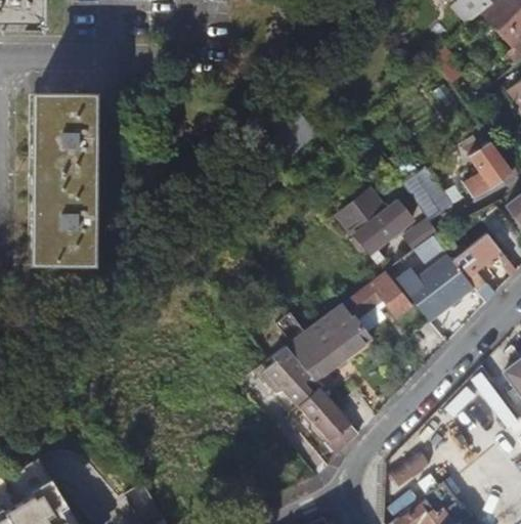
[(0,0),(0,18),(37,18),(37,0),(0,0)]
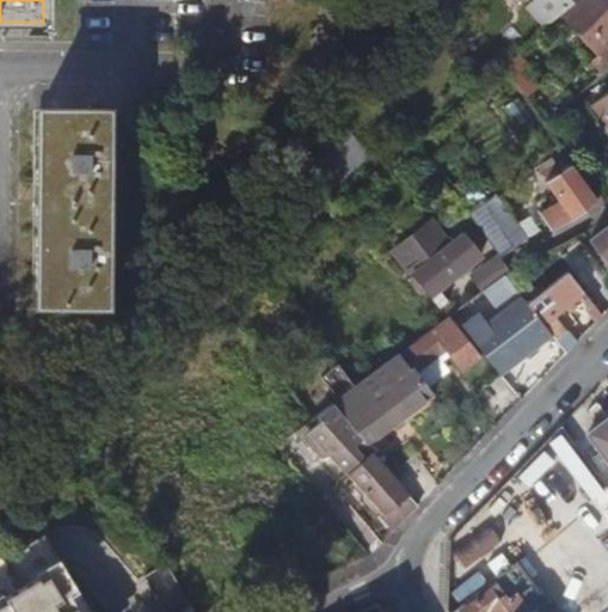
[(564,12),(577,0),(535,0),(530,5),(548,26),(564,12)]
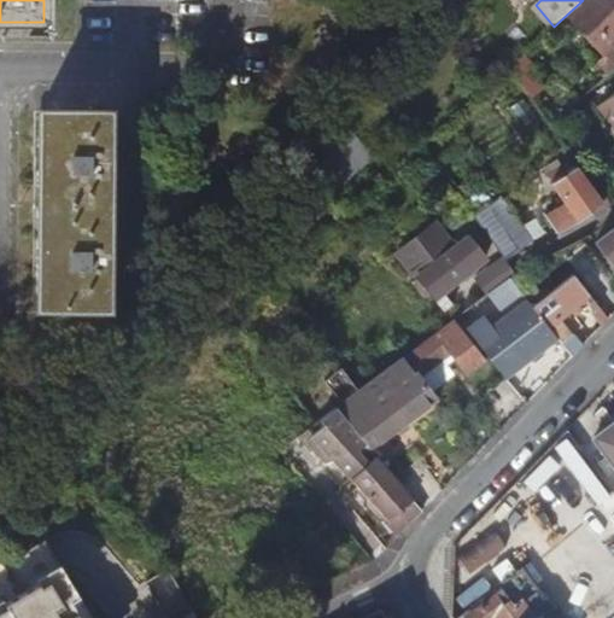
[(602,31),(594,40),(607,57),(601,62),(612,75),(613,74),(613,0),(583,0),(569,12),(583,29),(592,21),(602,31)]
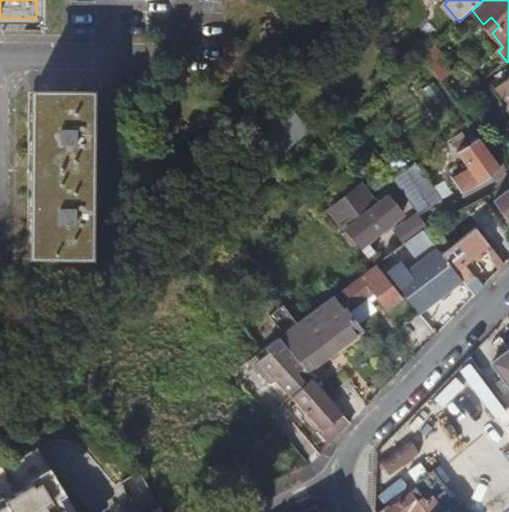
[(483,24),(492,33),(499,26),(491,17),(483,24)]
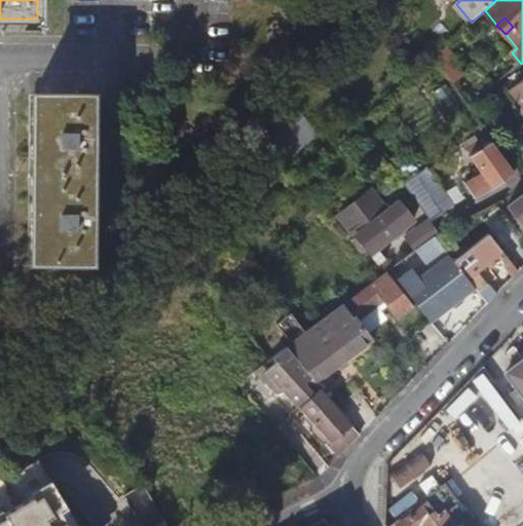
[(461,65),(447,45),(436,55),(438,60),(456,83),(463,76),(457,69),(461,65)]
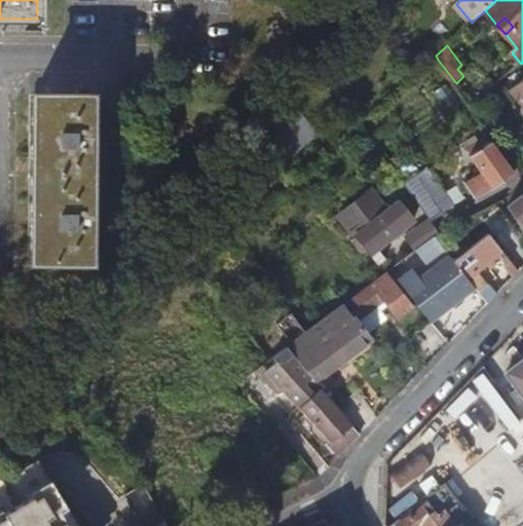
[(522,80),(513,87),(522,101),(522,80)]
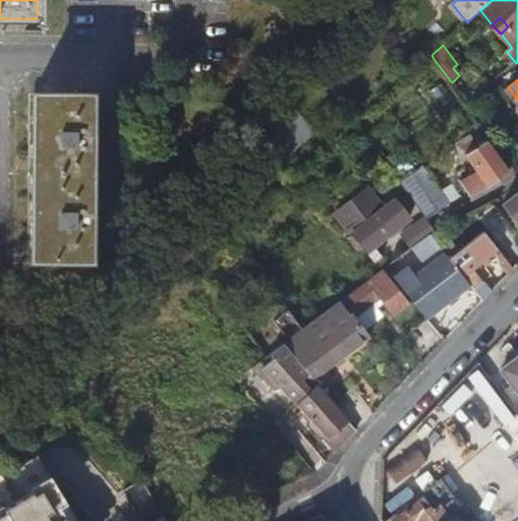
[(36,93),(36,255),(90,255),(91,93),(36,93)]
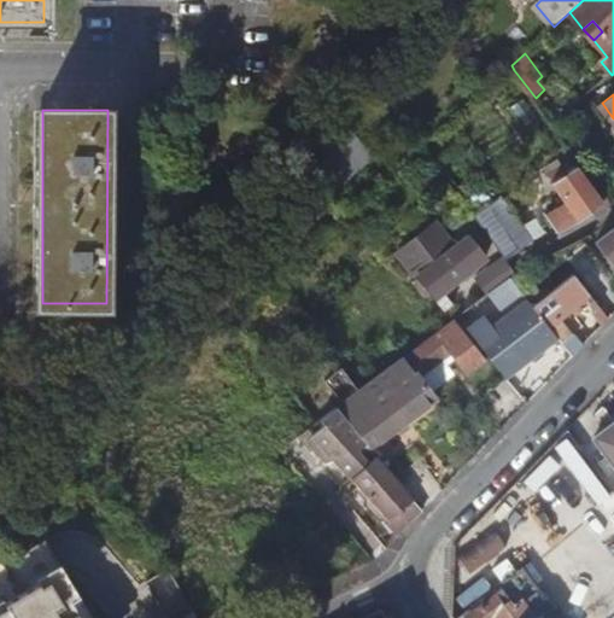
[(613,203),(583,161),(556,181),(565,193),(572,202),(566,205),(550,215),(560,234),(583,222),(594,215),(596,217),(613,205),(613,203)]
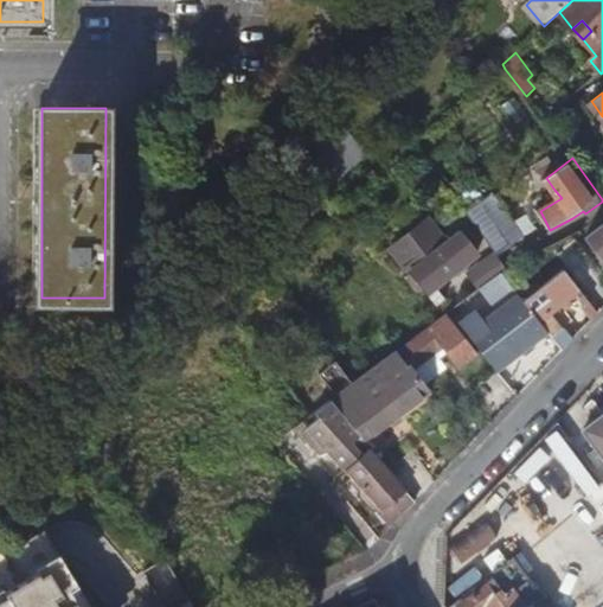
[(549,195),(556,202),(562,198),(555,190),(549,195)]
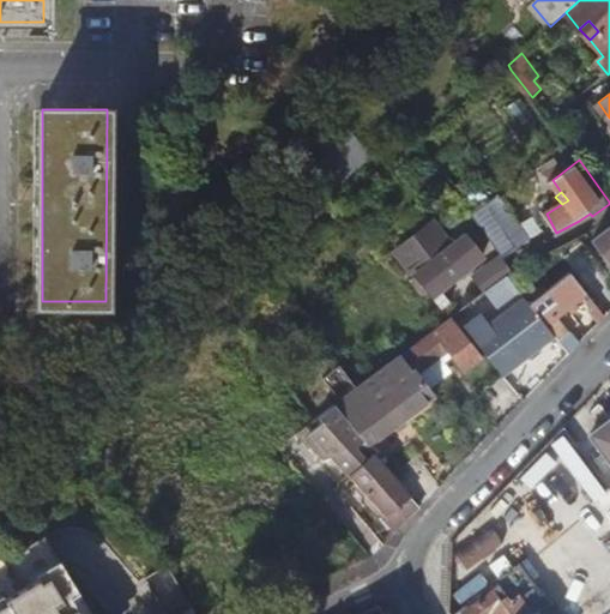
[(471,215),(503,257),(531,244),(497,197),(471,215)]
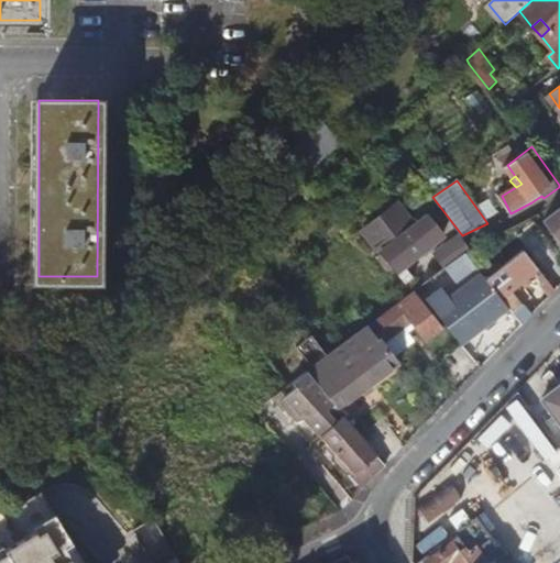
[(559,211),(547,221),(559,239),(559,211)]
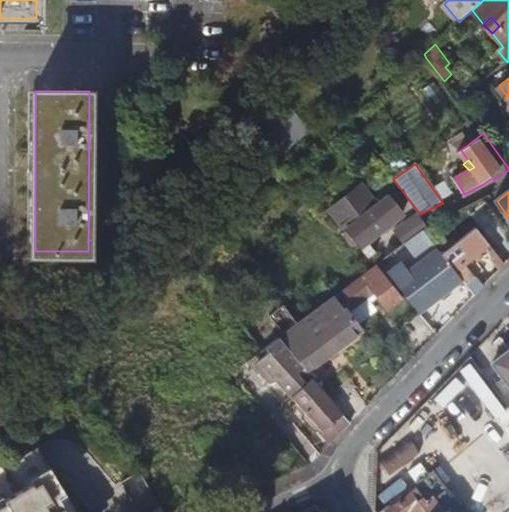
[(389,195),(368,211),(362,217),(358,213),(344,224),(371,258),(378,252),(369,241),(404,213),(389,195)]
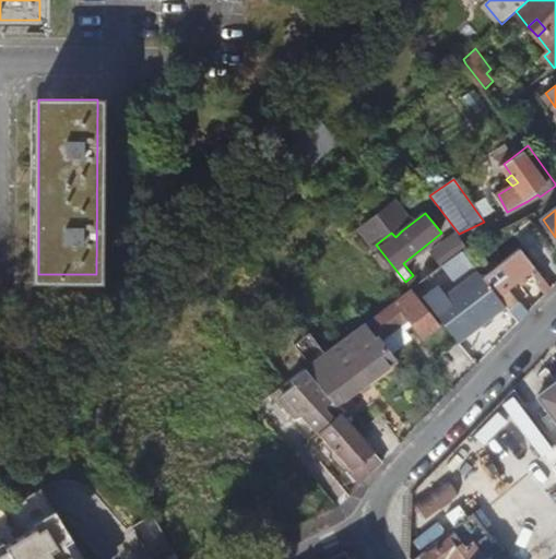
[(391,233),(399,226),(389,214),(366,234),(376,245),(391,233)]
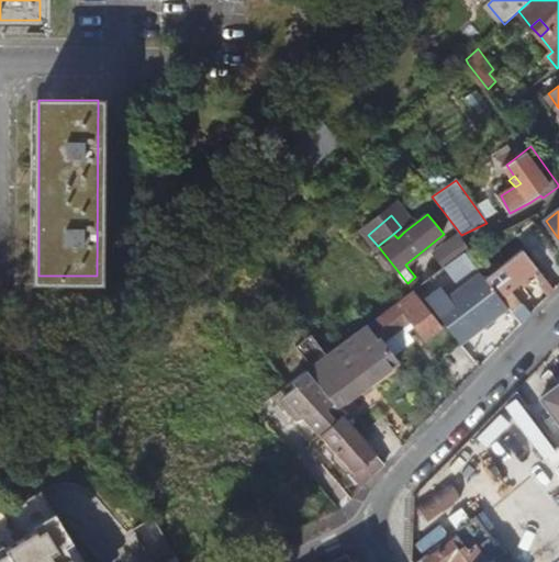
[(404,232),(401,227),(393,234),(398,238),(404,232)]
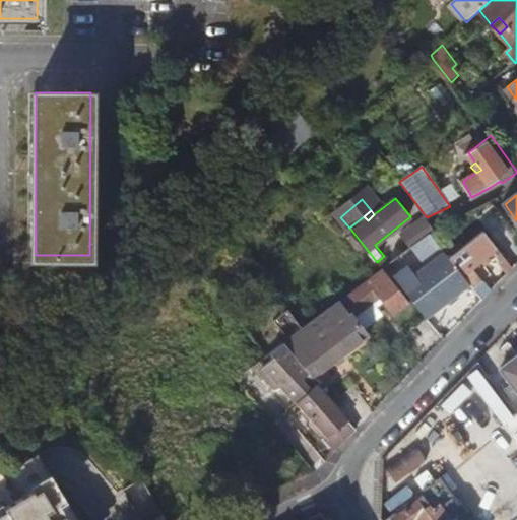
[(436,231),(427,217),(404,236),(413,248),(431,235),(436,231)]
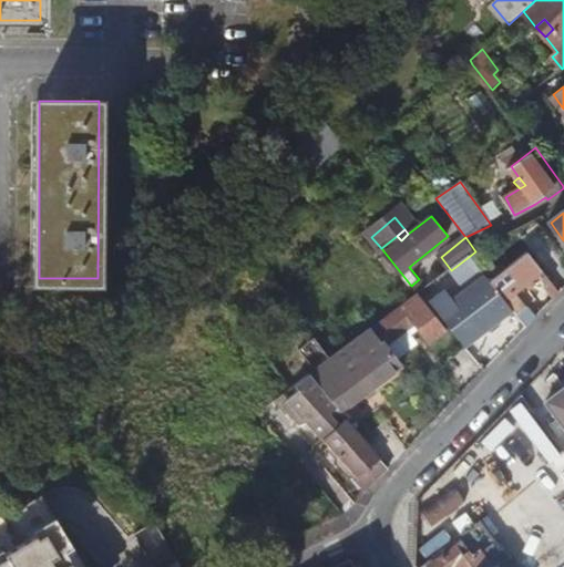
[(529,250),(491,282),(513,310),(527,327),(536,318),(516,292),(544,269),(529,250)]
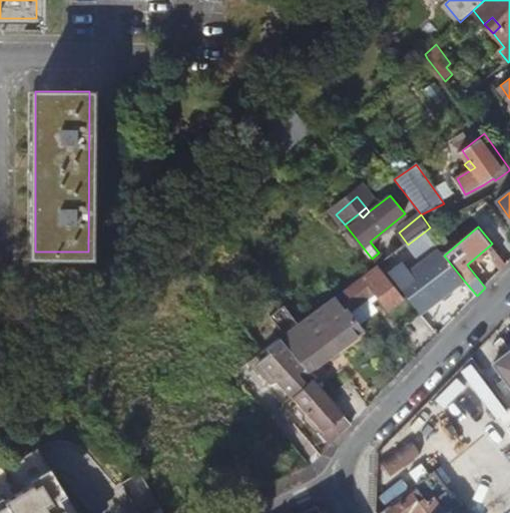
[(422,315),(464,281),(444,255),(425,231),(408,244),(423,264),(413,271),(406,264),(391,275),(398,284),(396,286),(422,315)]
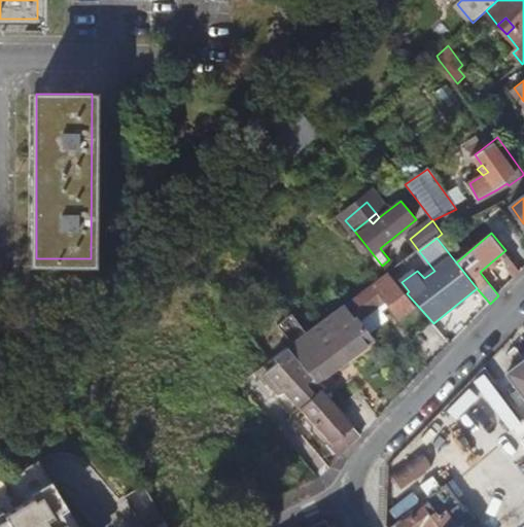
[(406,294),(390,277),(350,307),(360,321),(387,301),(402,320),(417,309),(414,304),(406,294)]
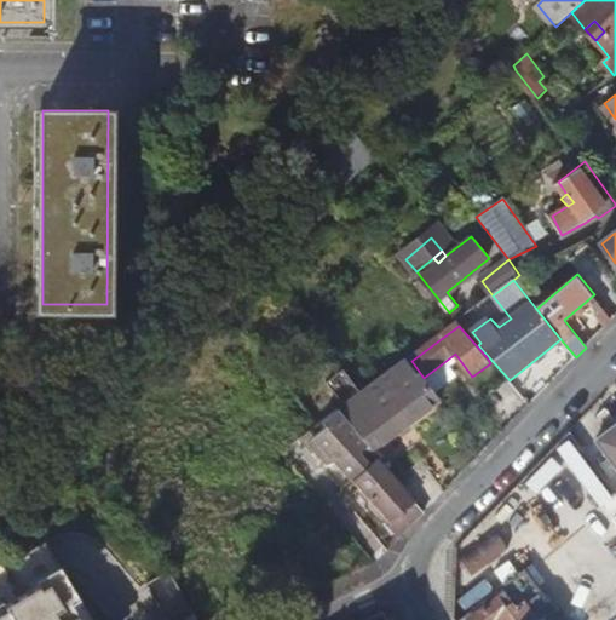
[(364,392),(346,406),(380,447),(441,401),(407,360),(364,392)]
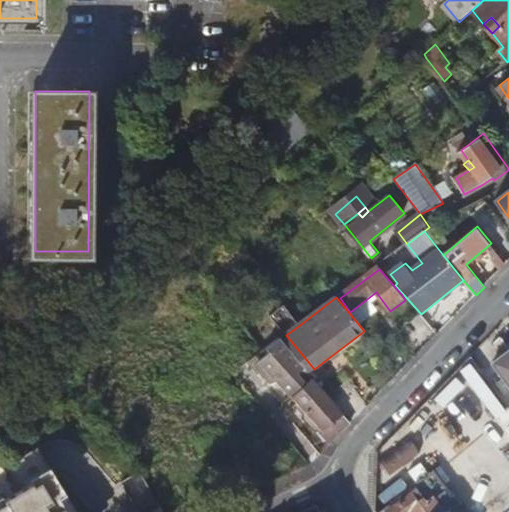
[(314,369),(286,335),(281,338),(282,340),(309,373),(314,369)]
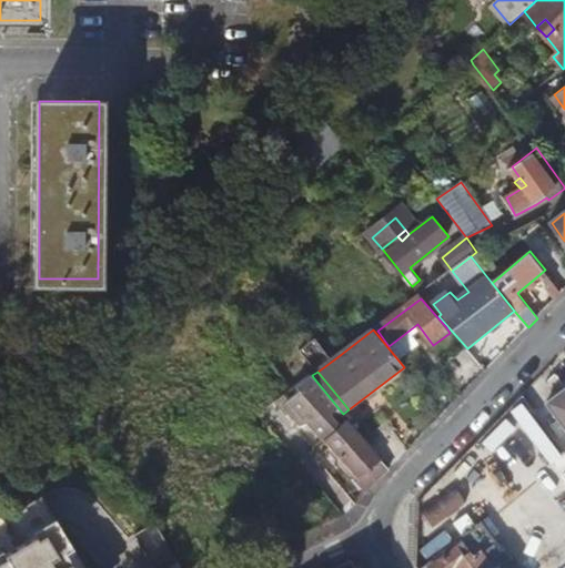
[(311,425),(325,442),(350,422),(343,414),(313,377),(302,385),(306,391),(292,404),(298,411),(292,415),(303,428),(311,425)]
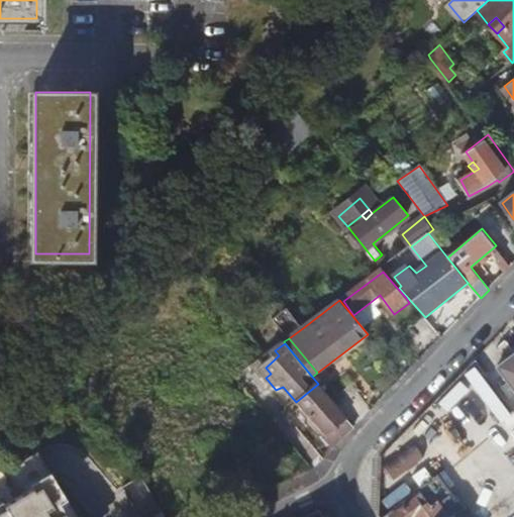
[(513,353),(498,366),(513,387),(513,353)]
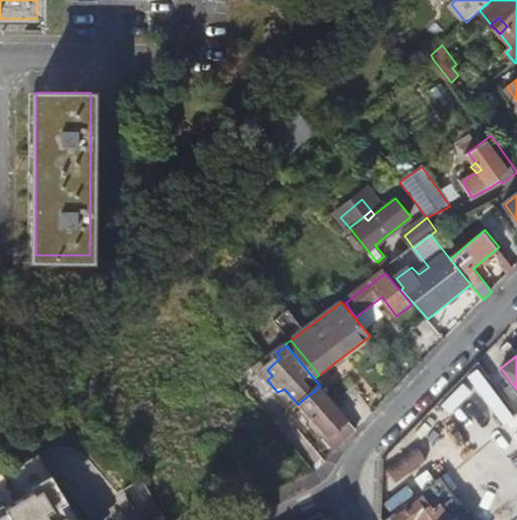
[(358,432),(320,386),(298,404),(329,439),(326,441),(335,453),(358,432)]
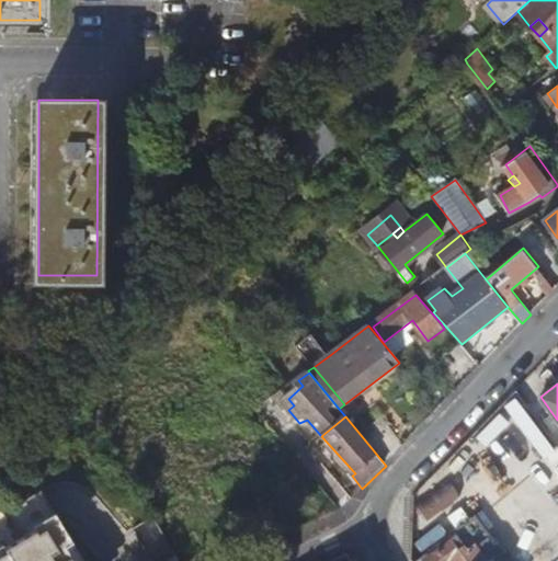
[(134,529),(151,560),(179,560),(154,517),(134,529)]
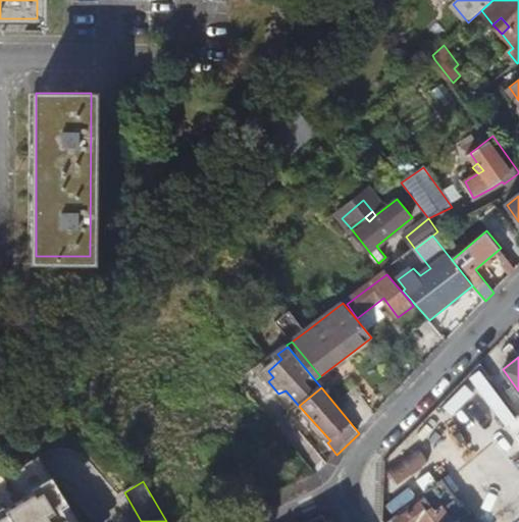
[(0,521),(68,521),(48,488),(35,497),(34,493),(5,511),(6,514),(0,517),(0,521)]
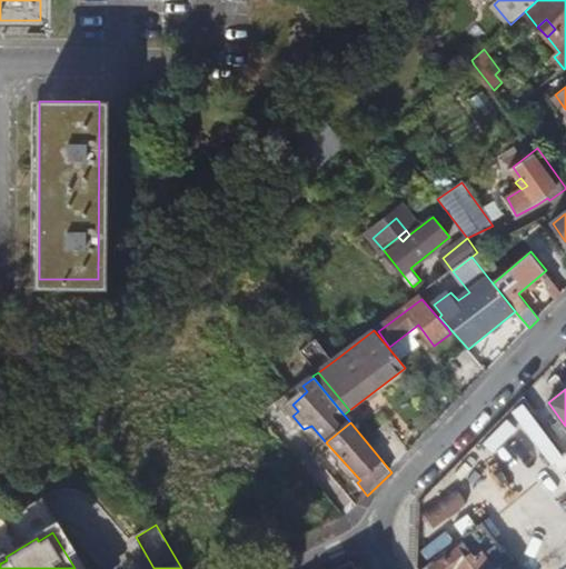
[(496,568),(499,567),(509,559),(490,533),(464,553),(459,548),(432,568),(496,568)]
